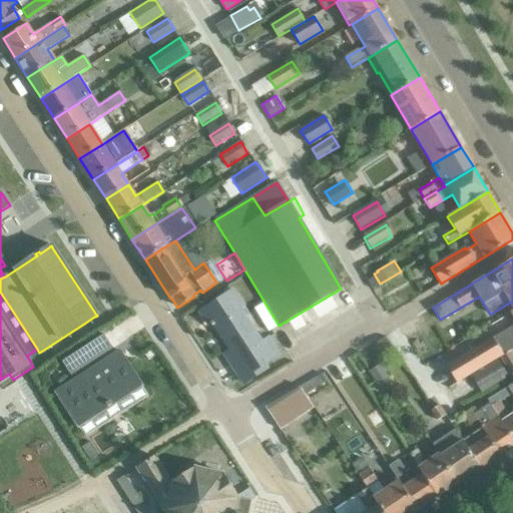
[(232,292),(199,314),(207,327),(209,325),(211,327),(213,326),(230,352),(223,356),(242,385),(267,370),(264,365),(279,356),(268,339),(262,343),(238,310),(242,308),(232,292)]
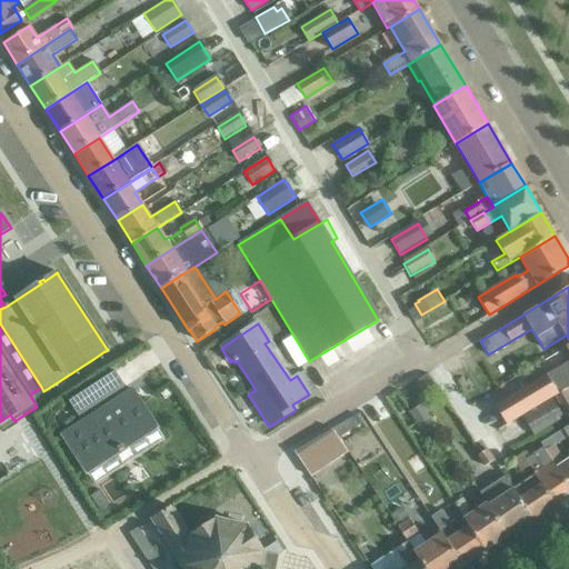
[(547,376),(496,406),(507,426),(555,397),(566,390),(568,388),(568,346),(566,348),(568,352),(568,367),(549,379),(547,376)]
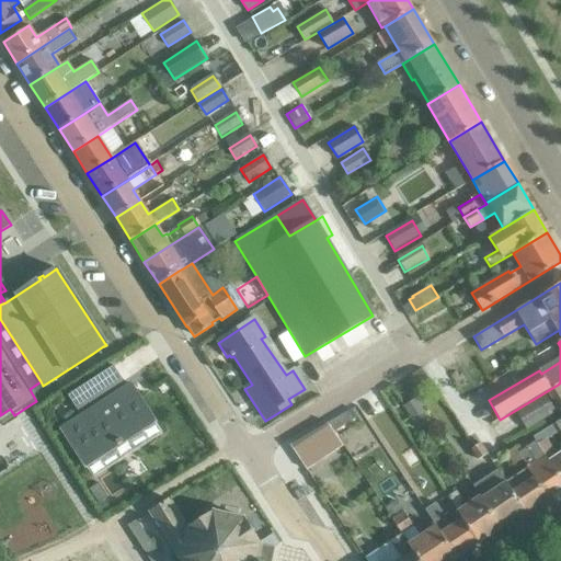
[(114,366),(67,397),(77,412),(113,389),(123,382),(124,382),(114,366)]
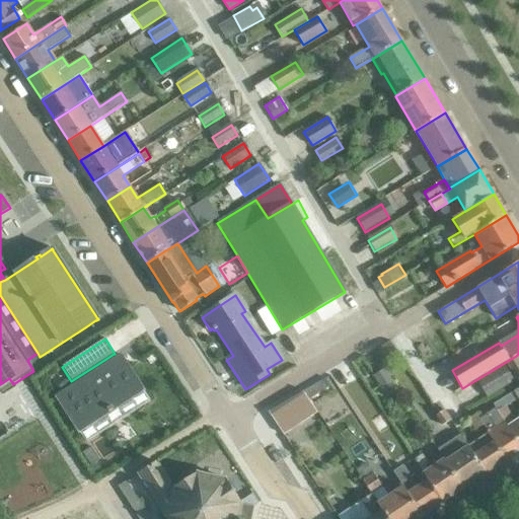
[(389,342),(373,352),(384,369),(400,359),(389,342)]
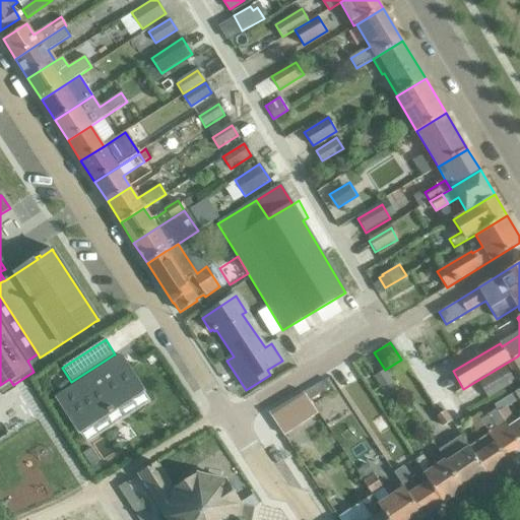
[(122,352),(56,397),(79,434),(85,442),(150,400),(145,391),(146,391),(122,352)]
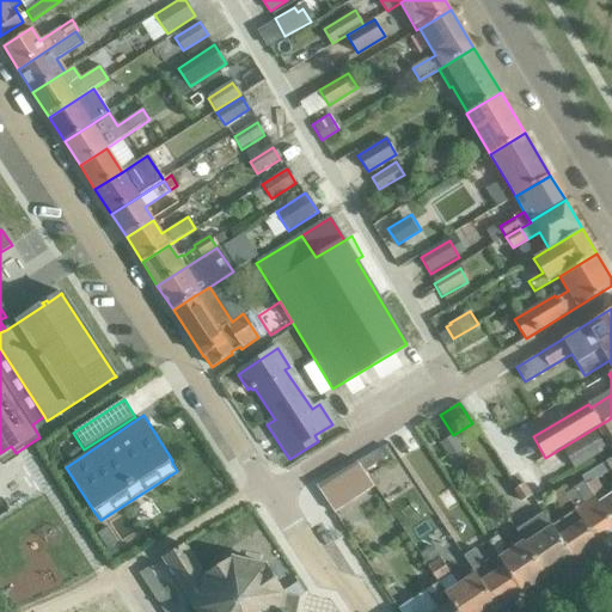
[(611,450),(611,424),(609,420),(597,427),(611,451),(611,450)]
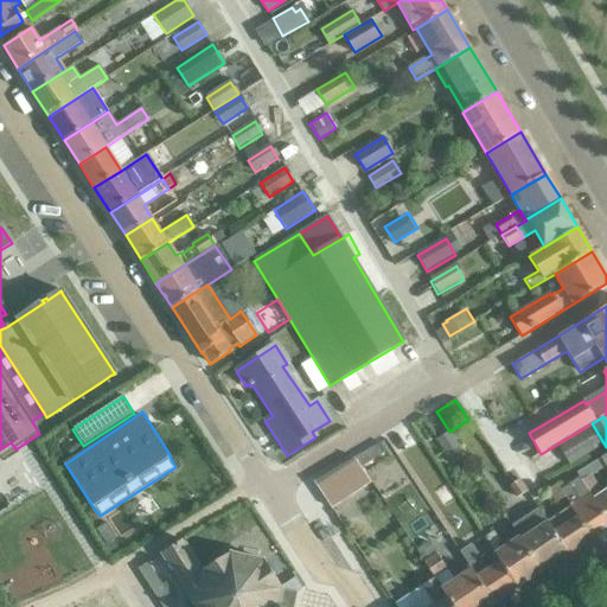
[(558,446),(570,464),(600,446),(589,427),(558,446)]
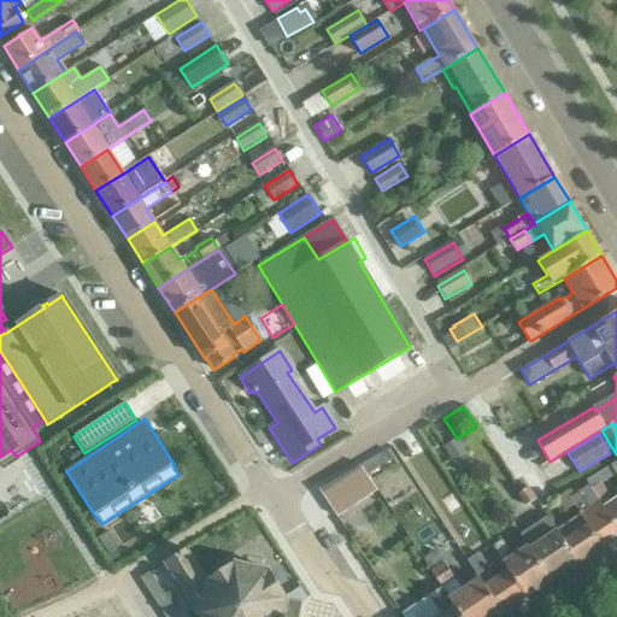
[(460,471),(471,464),(456,440),(445,447),(460,471)]
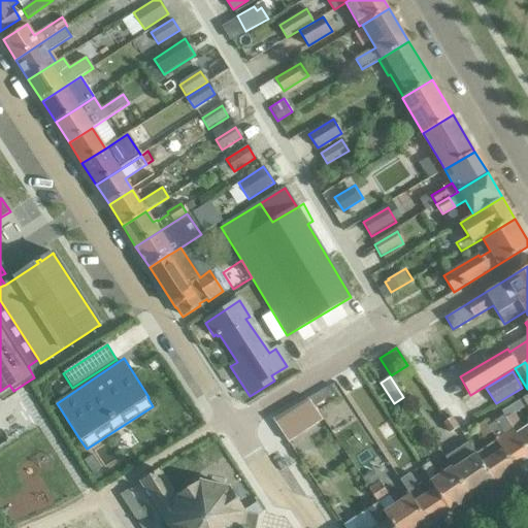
[(272,419),(288,442),(324,421),(308,397),(272,419)]
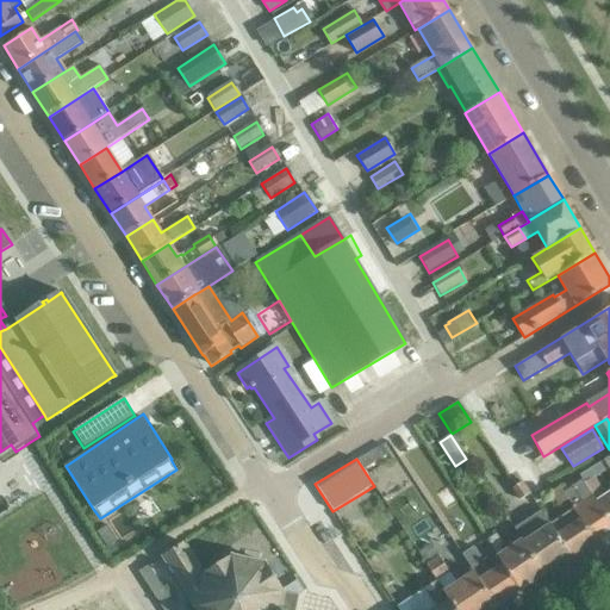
[(584,483),(609,522),(609,493),(601,499),(597,493),(601,491),(592,478),(584,483)]
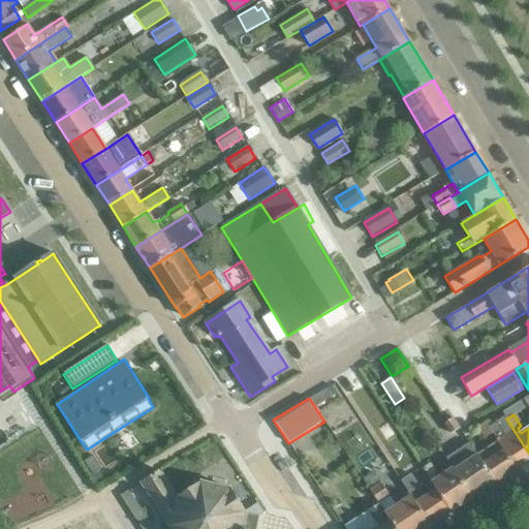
[(528,461),(528,453),(506,418),(506,419),(505,416),(489,429),(492,433),(498,442),(517,469),(528,461)]
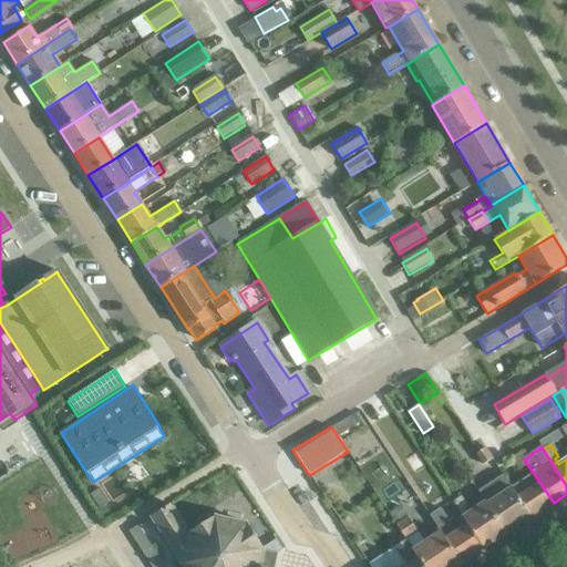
[(483,466),(493,460),(485,449),(476,455),(483,466)]
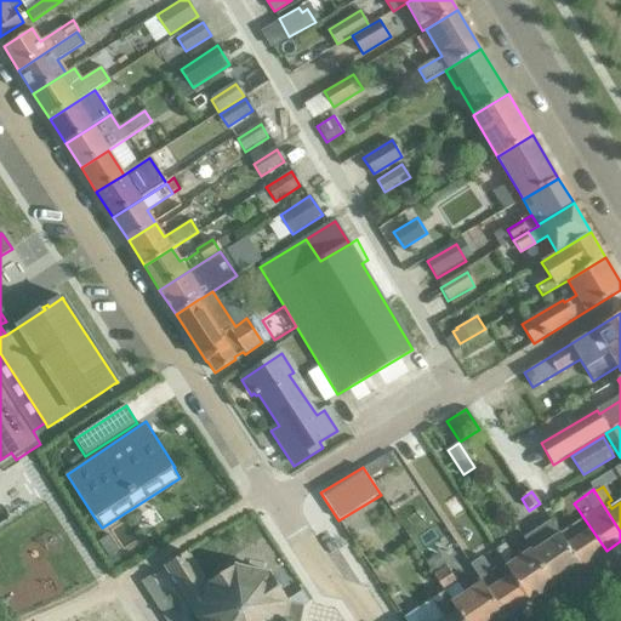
[(568,516),(577,508),(574,503),(569,496),(559,503),(568,516)]
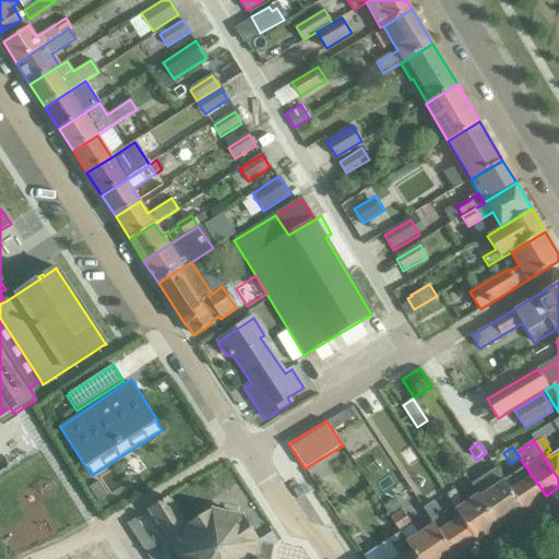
[(524,511),(504,482),(494,467),(471,483),(480,498),(499,527),(524,511)]
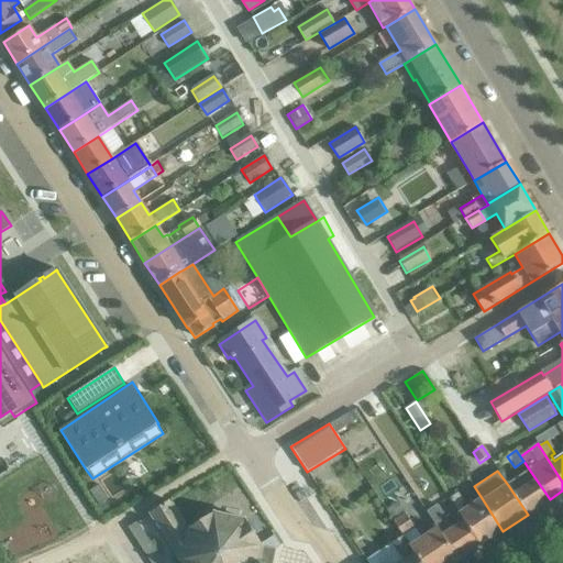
[(550,499),(530,471),(508,485),(528,515),(550,499)]
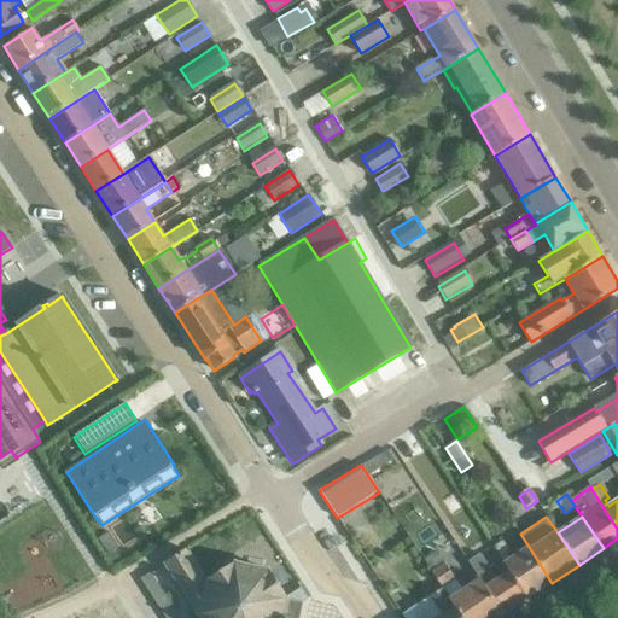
[(109,534),(99,540),(108,554),(117,548),(109,534)]
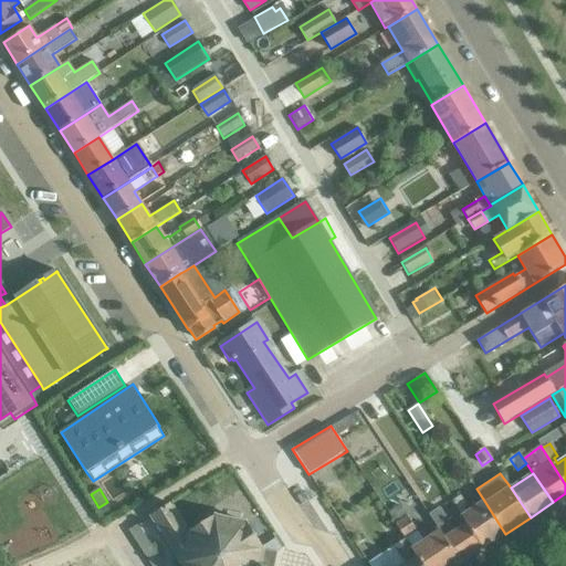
[(505,534),(486,504),(484,502),(467,514),(463,510),(468,506),(460,495),(452,501),(467,523),(484,548),(505,534)]
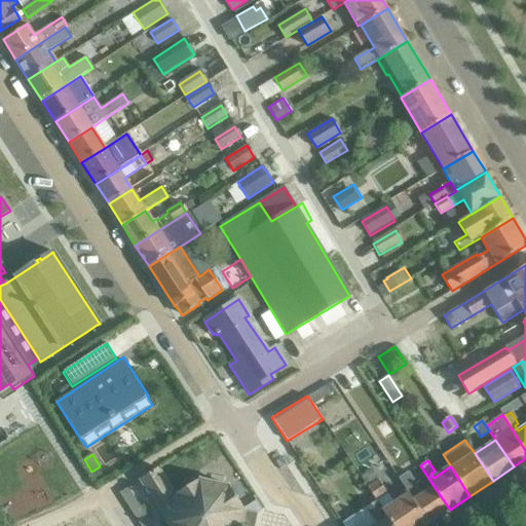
[(253,525),(256,515),(245,512),(245,510),(230,487),(198,481),(176,495),(157,468),(139,480),(168,525),(253,525)]
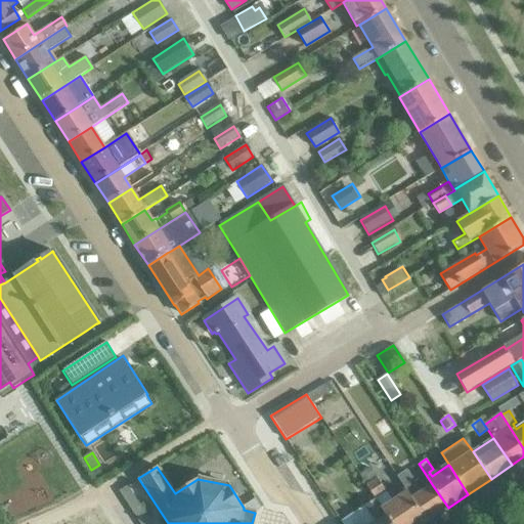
[(397,477),(406,491),(427,522),(448,508),(432,484),(422,491),(407,470),(397,477)]
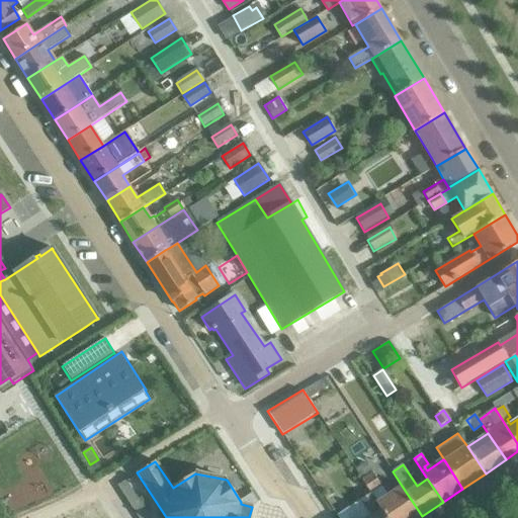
[(372,473),(361,481),(370,494),(370,493),(381,487),(372,473)]
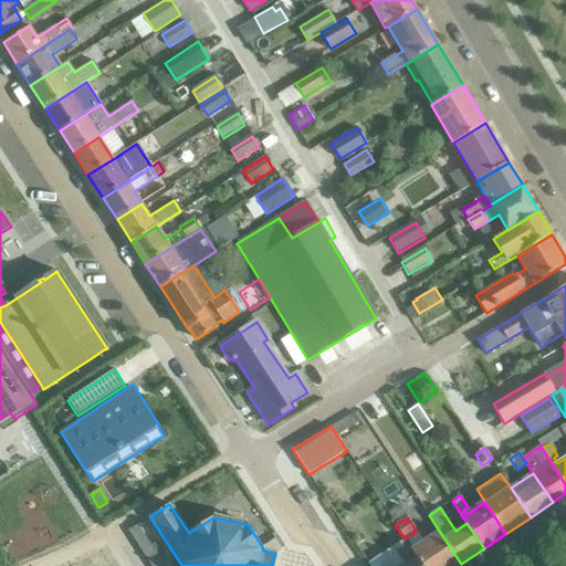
[(457,565),(461,564),(439,531),(412,549),(417,557),(422,565),(457,565)]
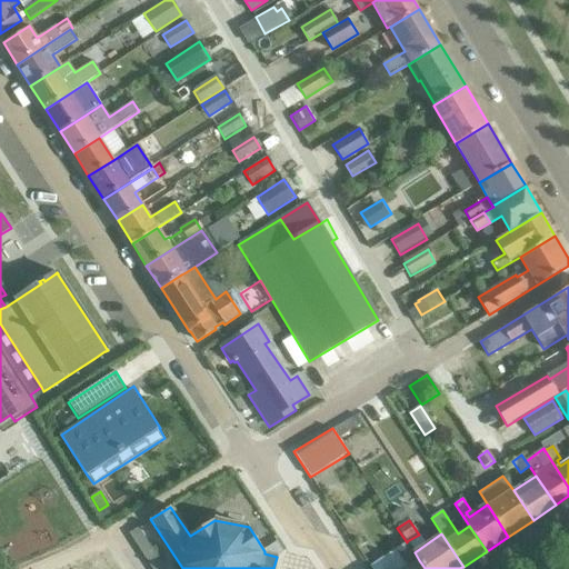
[(408,542),(407,542),(395,550),(407,568),(406,568),(425,568),(419,560),(415,552),(408,542)]
